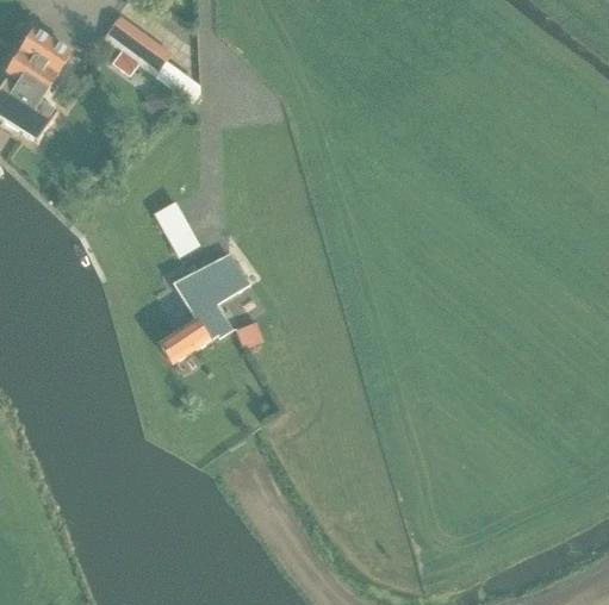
[(172,51),(119,14),(104,38),(155,75),(172,51)]
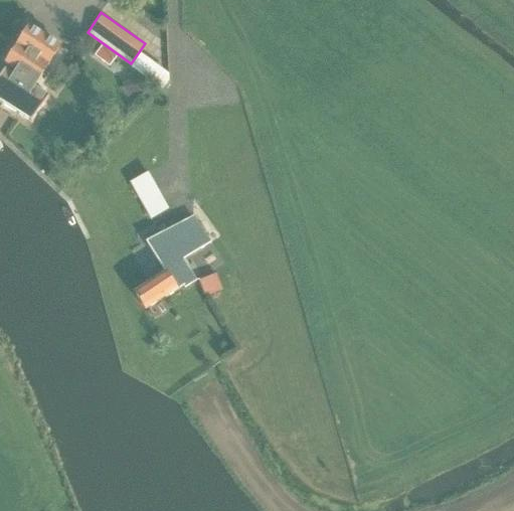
[(35,80),(58,44),(28,24),(4,60),(12,65),(9,70),(3,66),(0,70),(0,103),(29,122),(47,94),(32,84),(35,80)]
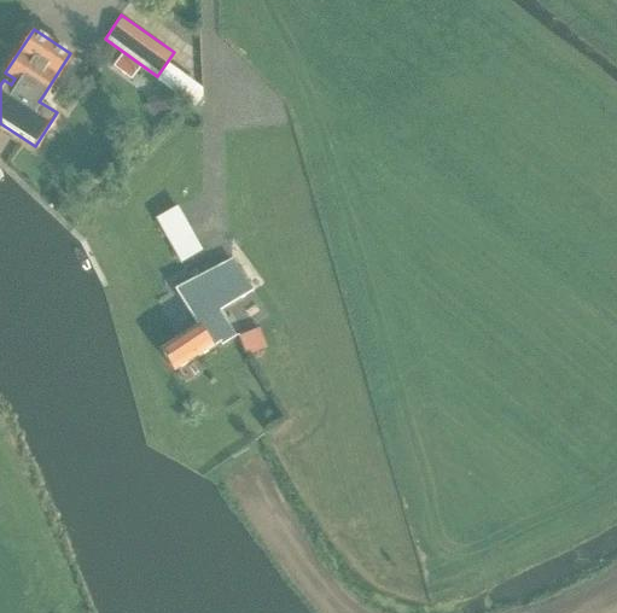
[(169,107),(166,91),(146,94),(149,111),(169,107)]
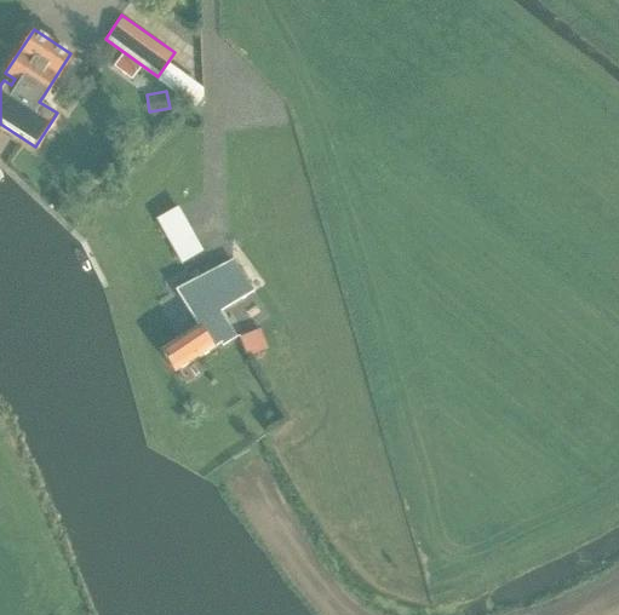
[(173,197),(150,212),(181,260),(204,247),(173,197)]
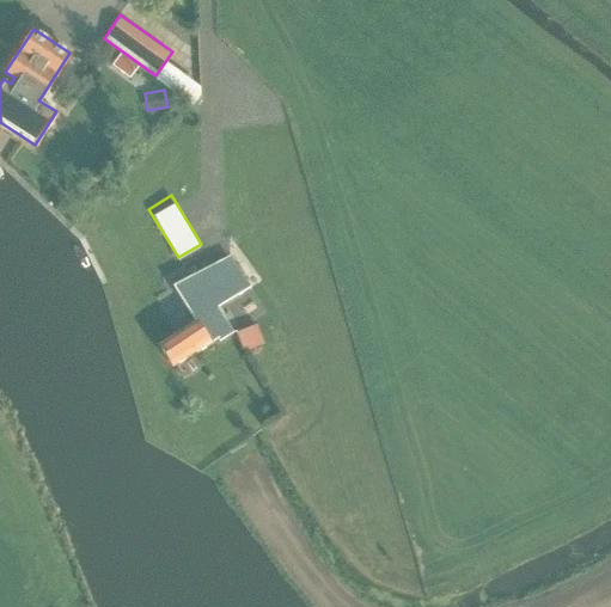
[(232,331),(217,307),(251,283),(228,252),(173,283),(195,319),(157,344),(170,366),(209,339),(212,343),(232,331)]
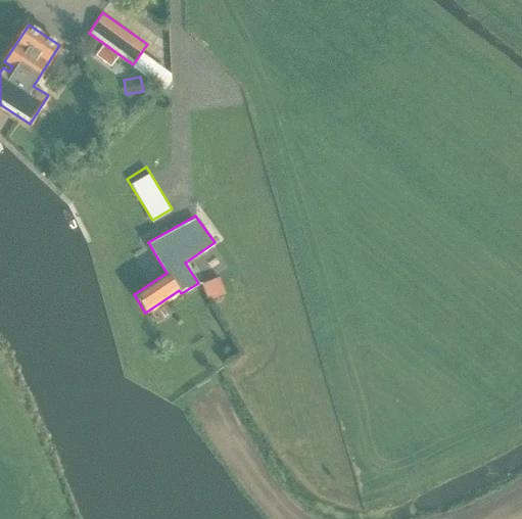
[(226,291),(219,275),(201,281),(208,298),(226,291)]
